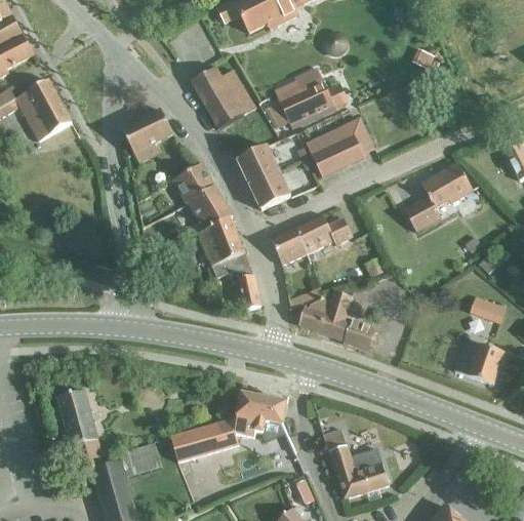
[(0,0),(0,21),(12,13),(4,0),(0,0)]
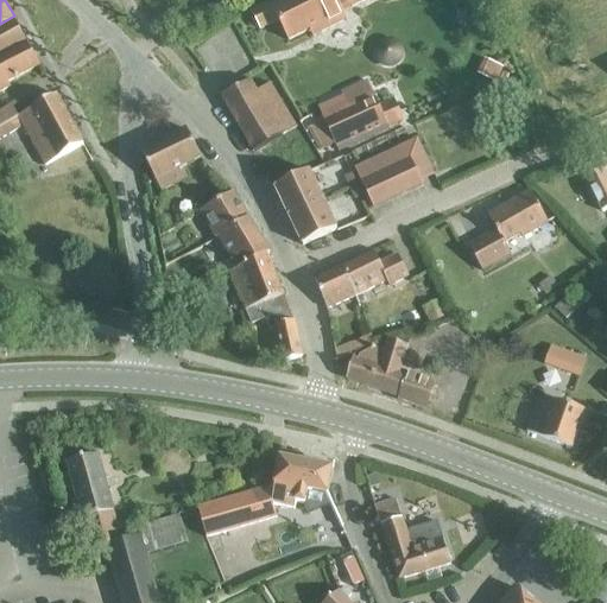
[(343,7),(358,0),(277,0),(272,2),(270,0),(252,8),(260,26),(278,17),(289,37),(310,26),(314,32),(347,16),(343,7)]
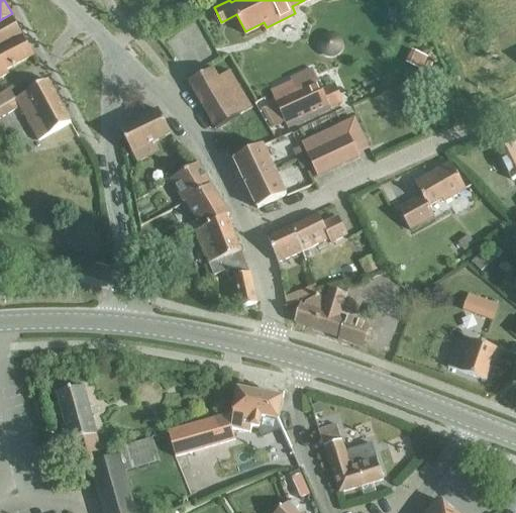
[(0,43),(23,32),(12,13),(0,20),(0,43)]
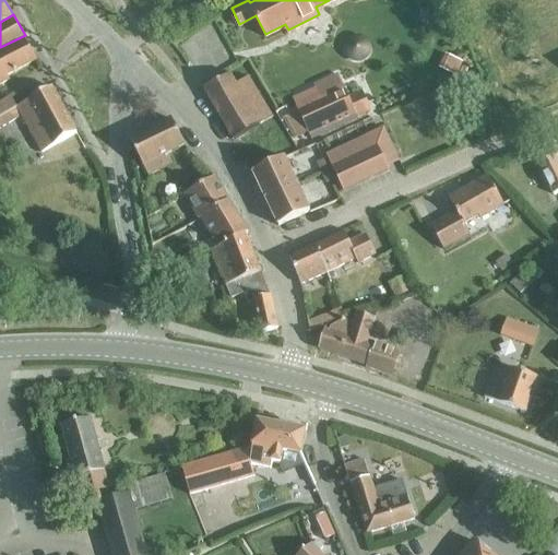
[(37,57),(25,35),(0,47),(0,81),(10,77),(8,72),(37,57)]
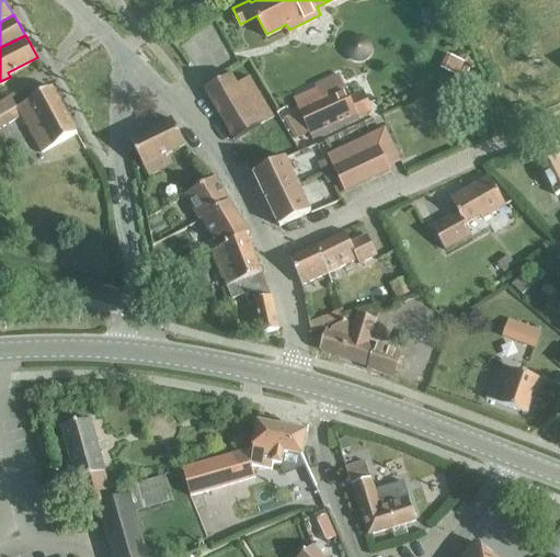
[(230,70),(204,86),(217,106),(233,137),(273,114),(249,74),(237,81),(230,70)]
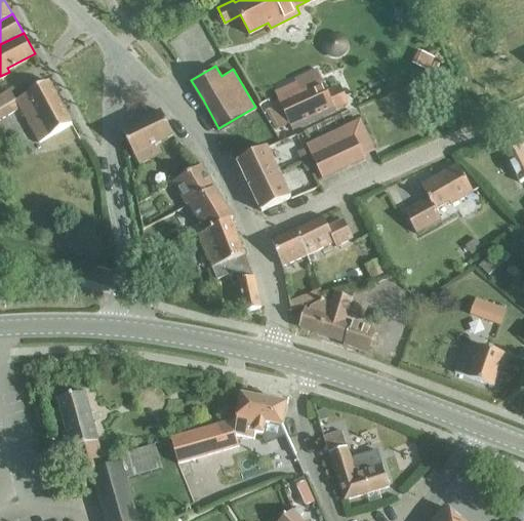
[(280,99),(280,102),(269,107),(279,126),(289,121),(290,124),(334,105),(346,99),(339,85),(328,90),(317,67),(295,77),(301,90),(280,99)]
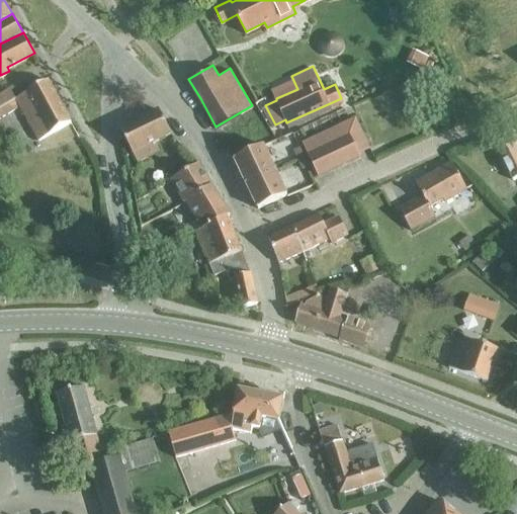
[(15,96),(0,105),(0,115),(20,104),(38,139),(71,120),(49,78),(15,96)]
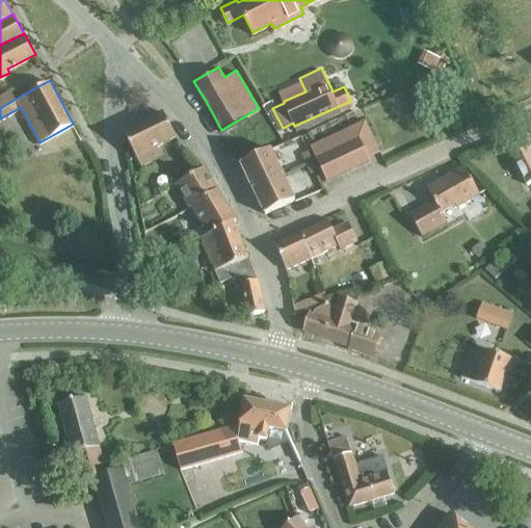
[(10,88),(0,95),(0,108),(16,99),(10,88)]
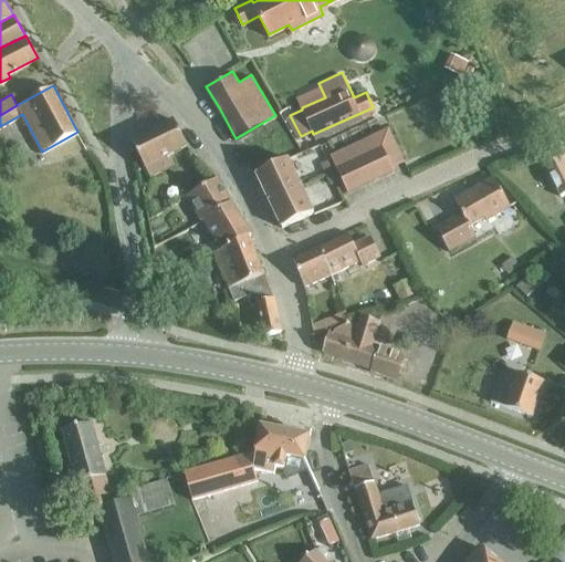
[(174,117),(132,138),(150,175),(175,163),(169,153),(187,144),(174,117)]
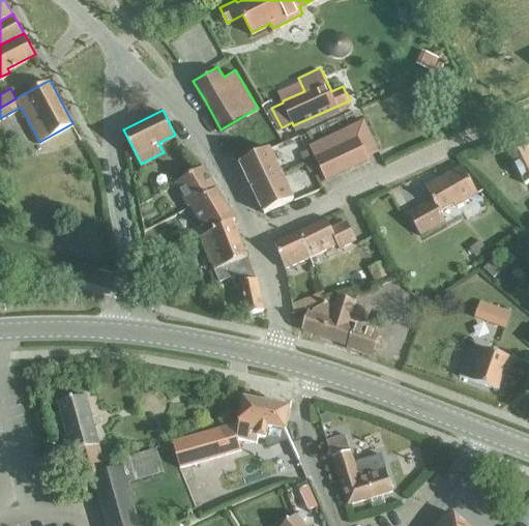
[(378,149),(363,118),(310,144),(326,178),(368,158),(365,154),(378,149)]
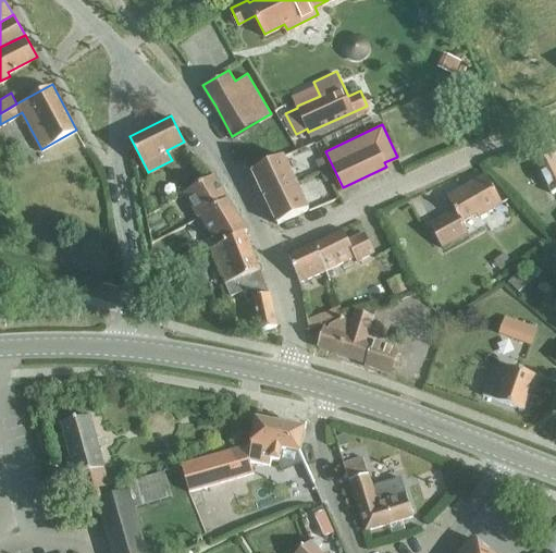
[(555,155),(554,151),(536,160),(552,192),(555,189),(555,155)]
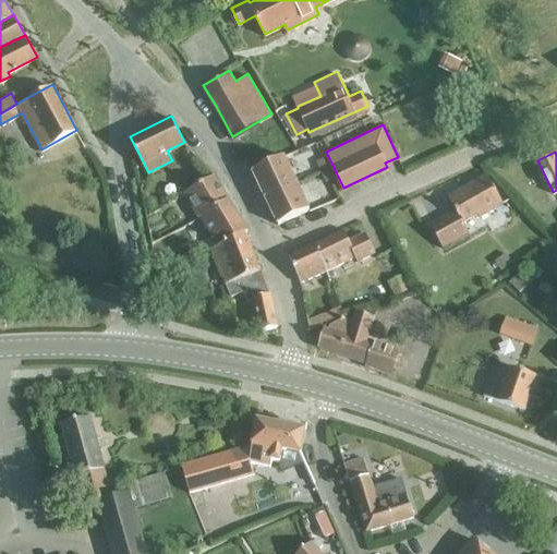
[(297,181),(283,155),(252,170),(265,196),(297,181)]
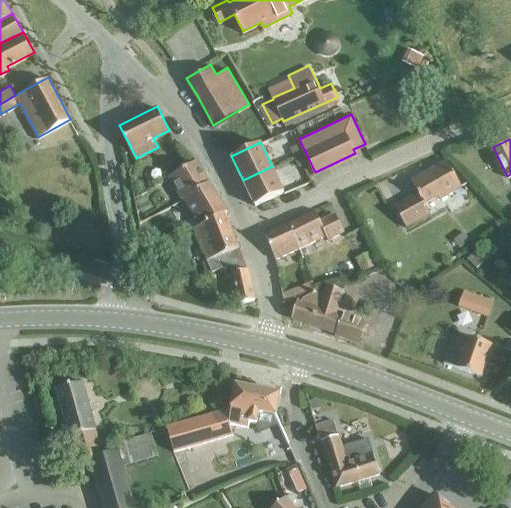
[(301,153),(296,144),(290,146),(295,156),(301,153)]
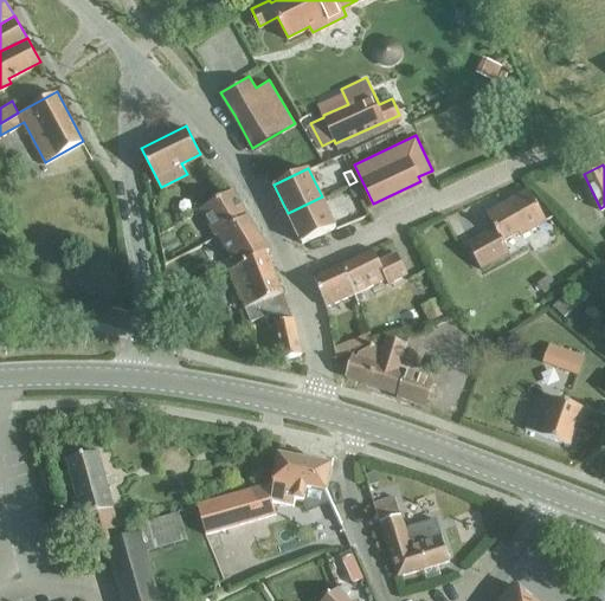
[(361,192),(356,181),(349,185),(354,195),(361,192)]
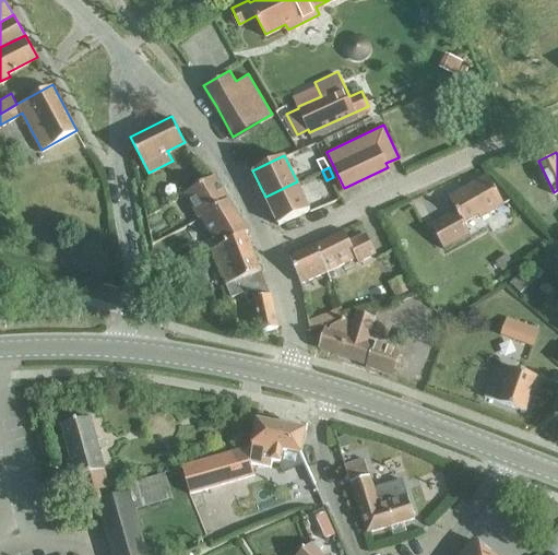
[(200,216),(201,216),(229,199),(215,174),(185,192),(200,216)]
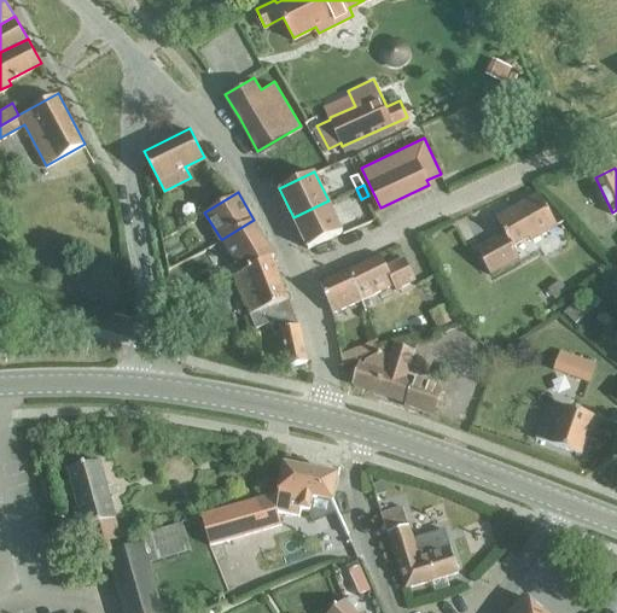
[(496,216),(505,231),(476,246),(490,273),(519,257),(512,244),(529,234),(531,238),(557,223),(540,192),(496,216)]
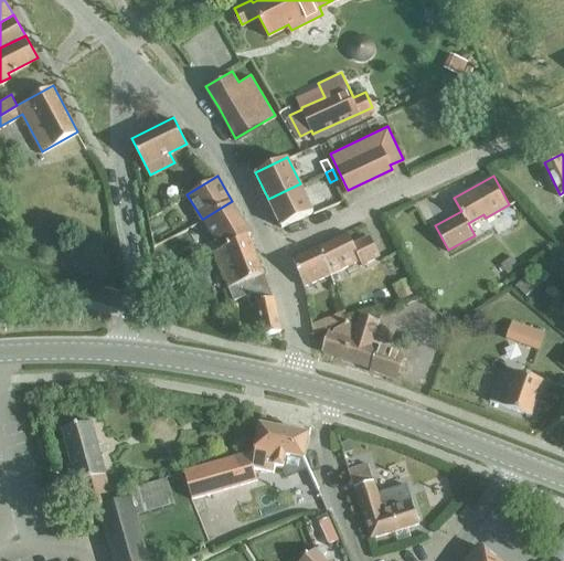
[(312,210),(300,183),(268,199),(282,225),(312,210)]
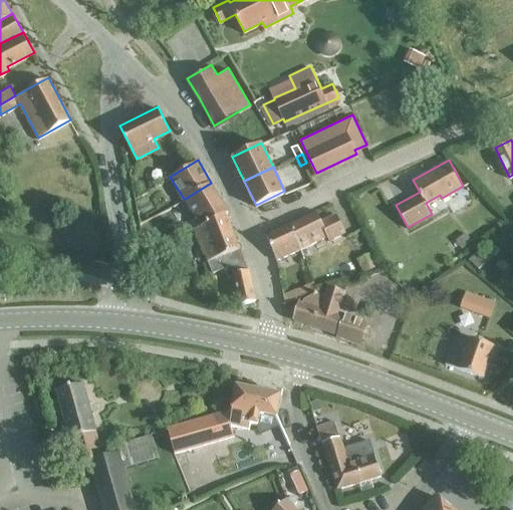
[(211,183),(185,199),(196,218),(205,214),(210,221),(225,213),(228,211),(211,183)]
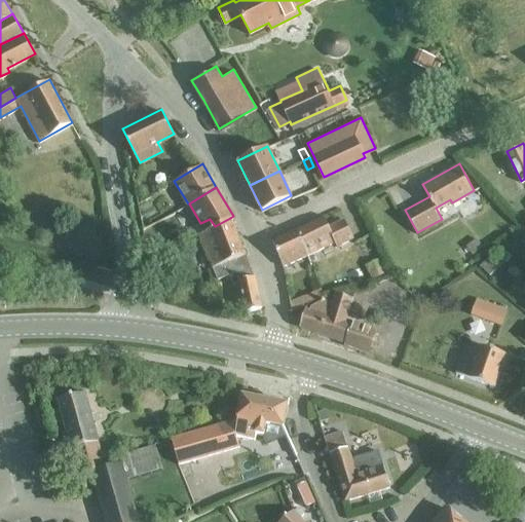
[(328,226),(323,215),(296,228),(307,254),(335,240),(337,246),(352,238),(343,219),(328,226)]
